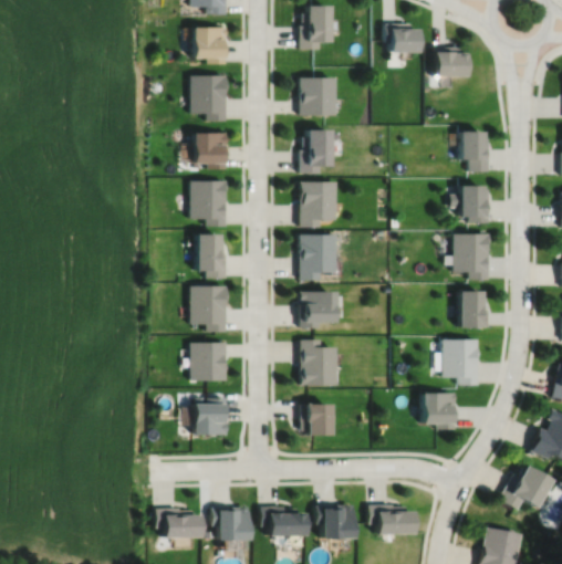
[(190,0),(190,6),(207,6),(207,13),(226,13),(226,0),(190,0)]
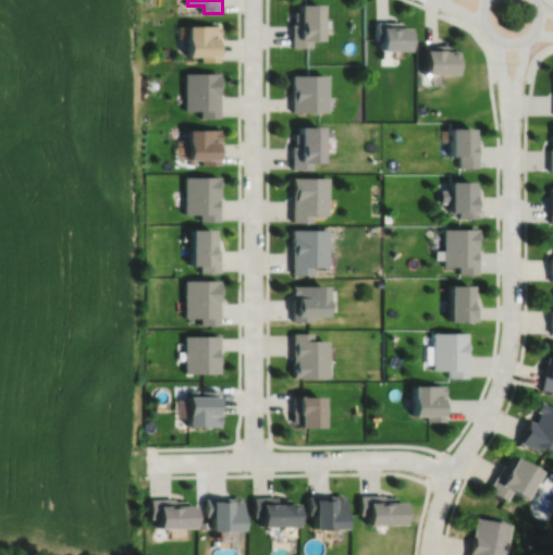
[(303,3),(303,12),(297,12),(297,24),(294,24),(295,48),(315,48),(315,40),(327,40),(326,3),(303,3)]
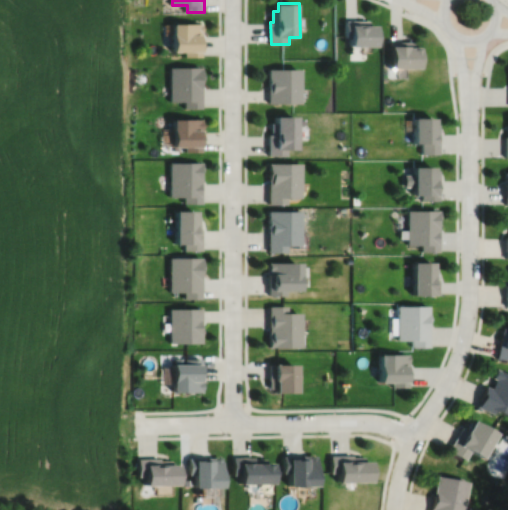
[(347,21),(347,38),(351,38),(351,46),(377,45),(376,24),(370,24),(370,20),(347,21)]
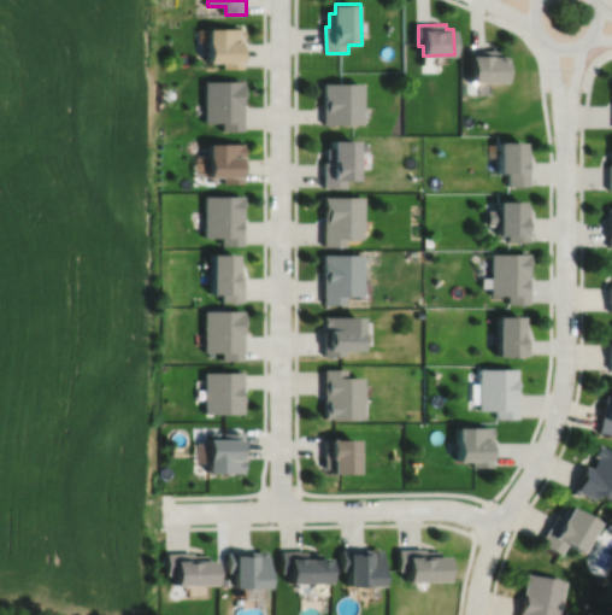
[(211,29),(211,63),(227,63),(227,69),(246,69),(246,29),(211,29)]
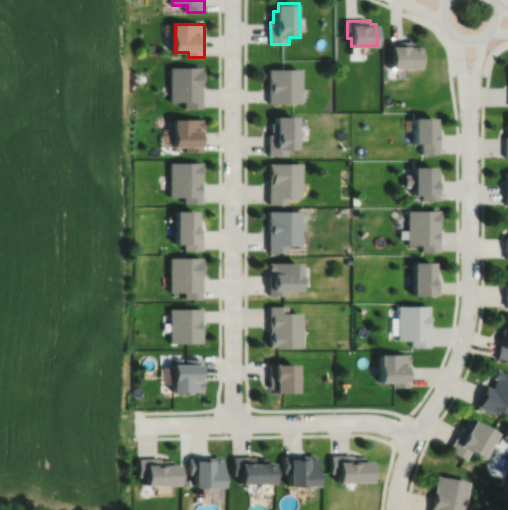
[(392,42),(392,67),(420,67),(420,46),(417,46),(417,42),(392,42)]
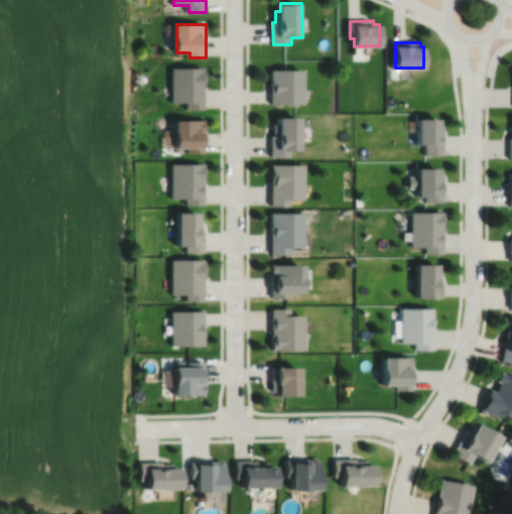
[(173,69),(174,103),(188,103),(188,110),(206,110),(206,86),(207,86),(207,68),(173,69)]
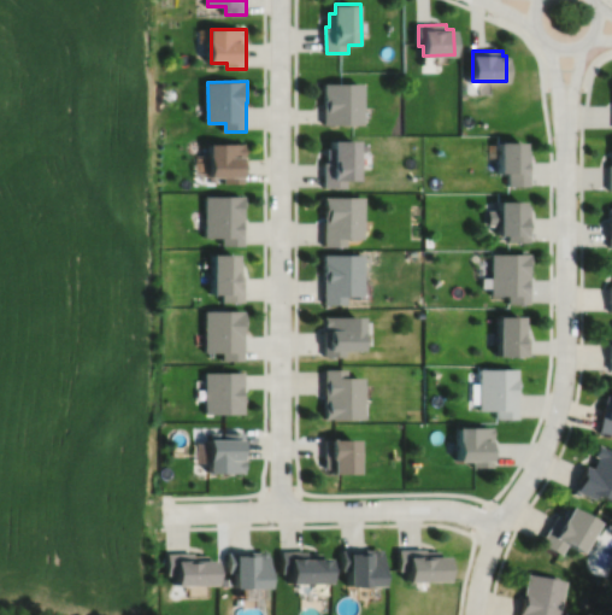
[(325,83),(327,126),(363,124),(362,83),(325,83)]
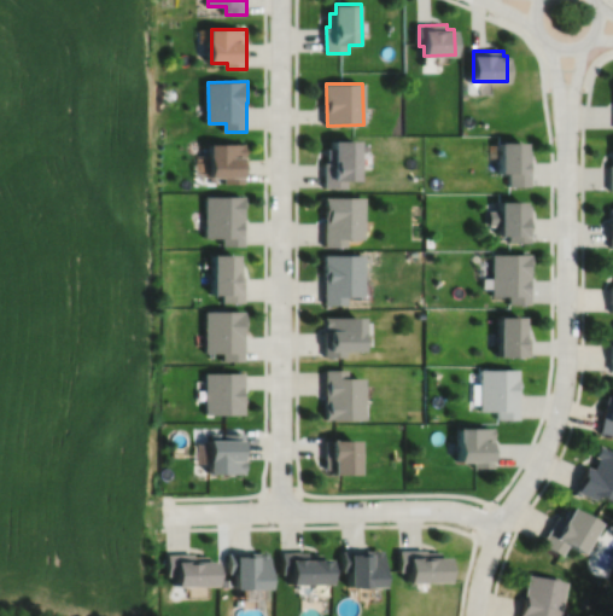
[(336,140),(336,149),(330,149),(330,163),(327,163),(327,189),(346,189),(346,180),(356,180),(356,140),(336,140)]
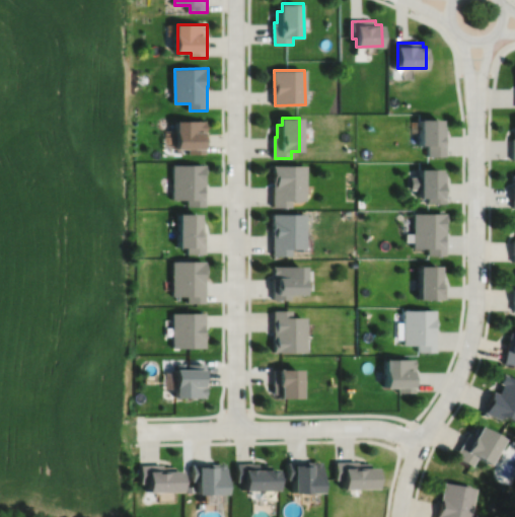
[(421,119),(421,145),(429,145),(429,157),(447,157),(447,127),(442,127),(442,119),(421,119)]
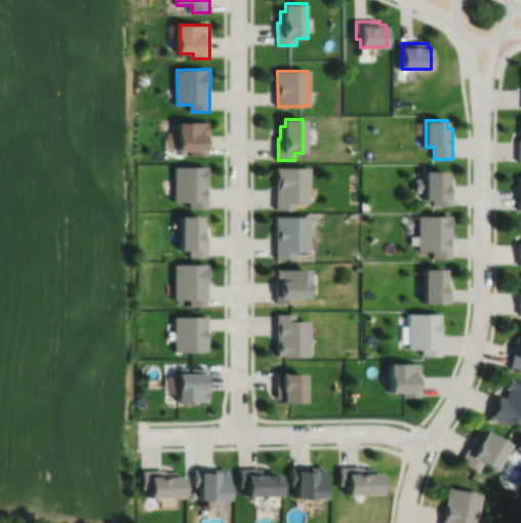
[(181,122),(181,151),(193,151),(193,157),(210,157),(210,122),(181,122)]
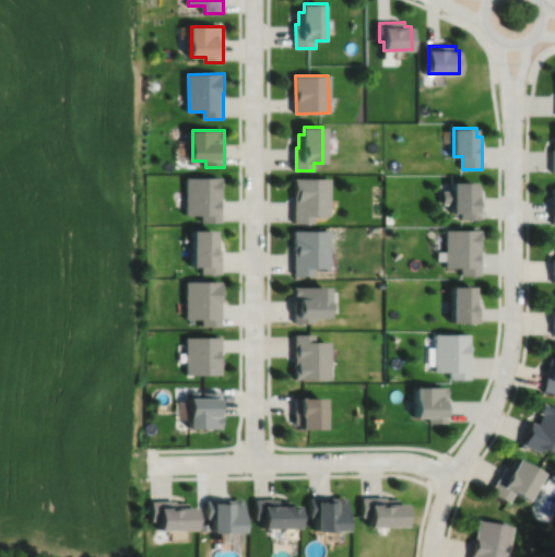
[(188,178),(189,216),(204,216),(204,224),(224,223),(223,190),(224,190),(224,178),(188,178)]
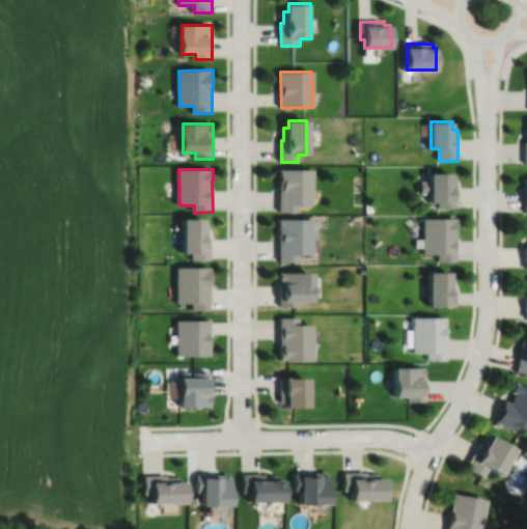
[(281,170),(281,193),(279,193),(280,213),(298,213),(298,205),(304,205),(304,207),(311,207),(311,205),(312,205),(312,170),(281,170)]
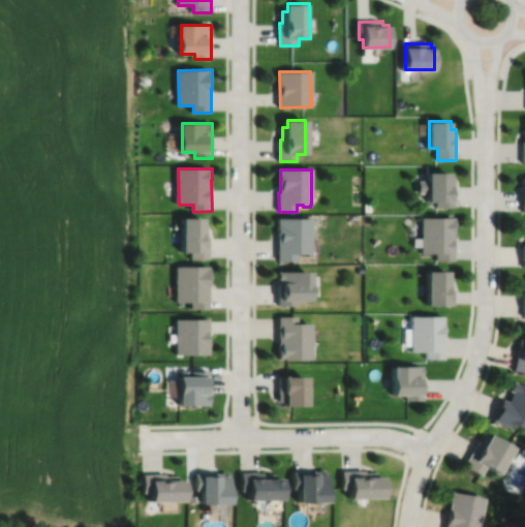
[(429,173),(429,181),(420,181),(420,193),(429,193),(429,202),(437,202),(437,208),(456,208),(456,177),(451,177),(451,173),(429,173)]
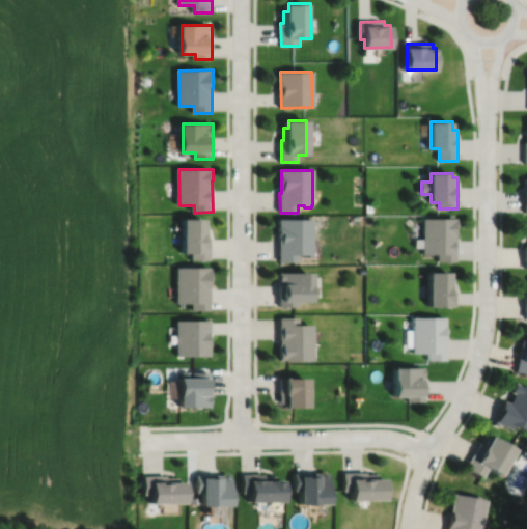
[(186,220),(186,254),(194,254),(194,260),(212,260),(212,239),(210,239),(210,226),(206,226),(206,219),(186,220)]
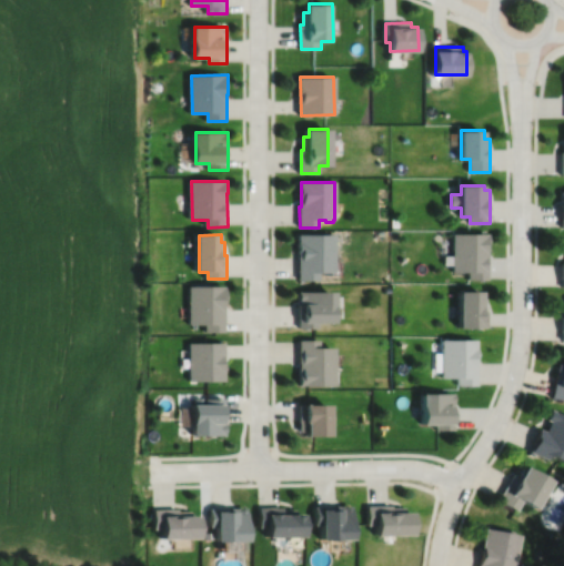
[(455,234),(455,273),(471,273),(471,281),(490,281),(490,234),(455,234)]
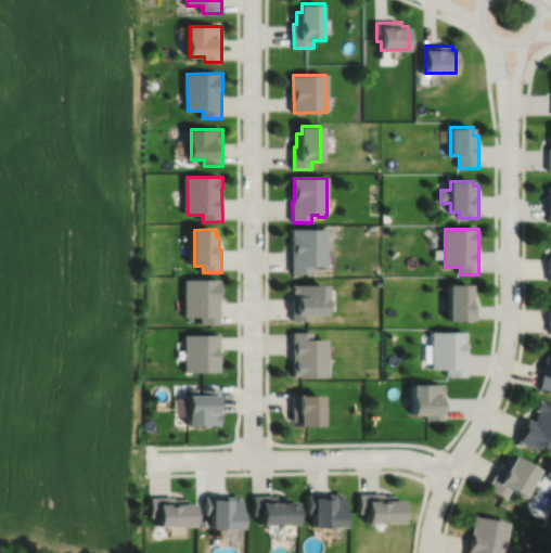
[(292,230),(292,274),(311,274),(311,267),(327,267),(327,230),(292,230)]
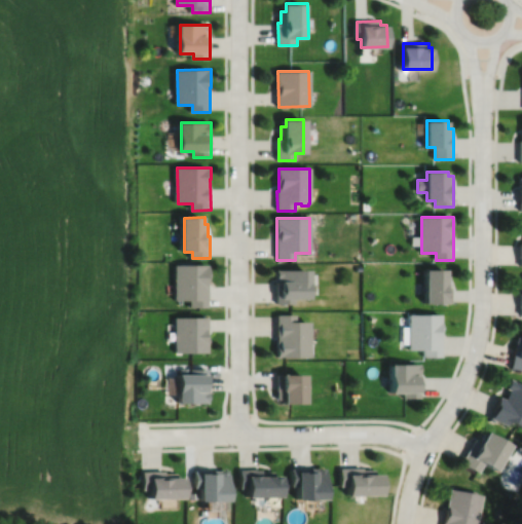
[(178,266),(178,301),(192,301),(192,308),(210,308),(210,285),(211,285),(211,266),(178,266)]
